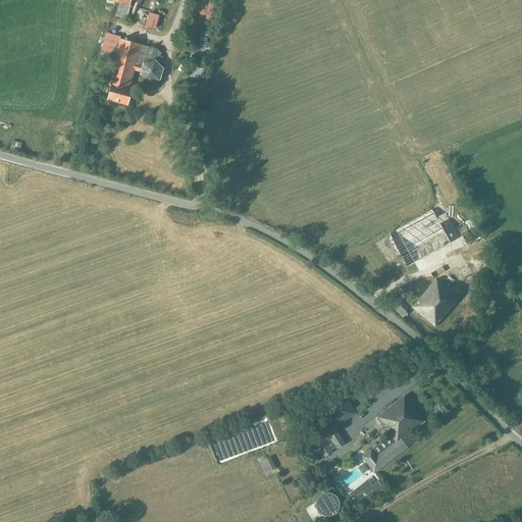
[(119,2),(115,17),(126,20),(131,6),(129,5),(131,0),(107,0),(117,3),(117,1),(119,2)]
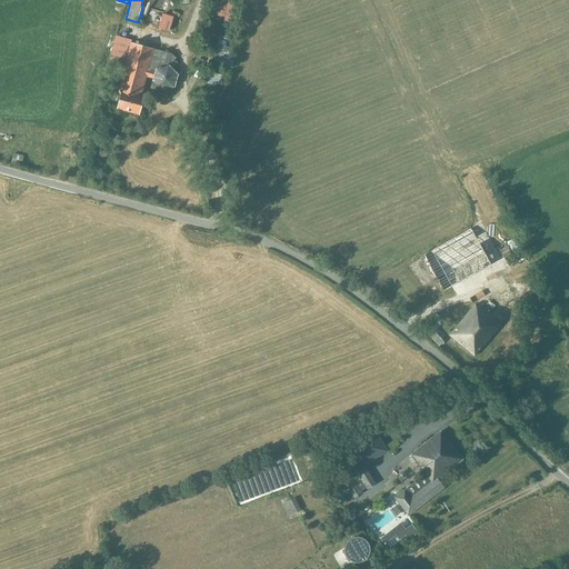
[(219,0),(218,16),(220,16),(225,16),(223,21),(230,22),(233,2),(220,0),(219,0)]
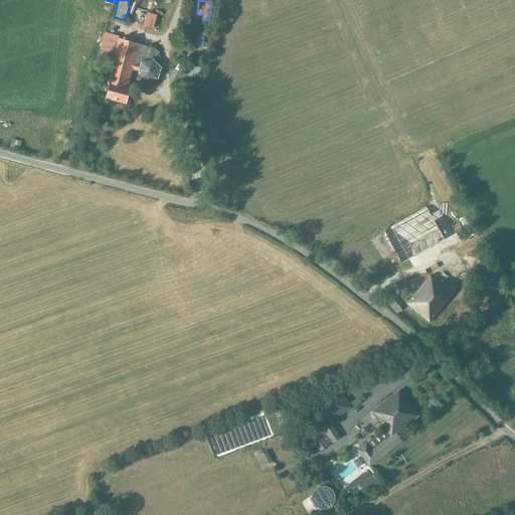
[(139,44),(119,38),(119,36),(104,32),(97,60),(112,63),(106,84),(109,84),(106,99),(126,105),(131,87),(128,87),(133,68),(138,70),(138,74),(146,83),(159,79),(161,67),(152,59),(155,49),(148,46),(139,44)]
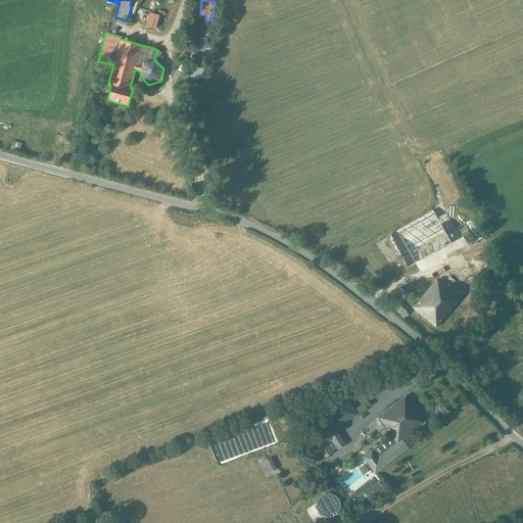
[(186,77),(203,79),(204,69),(187,66),(186,77)]
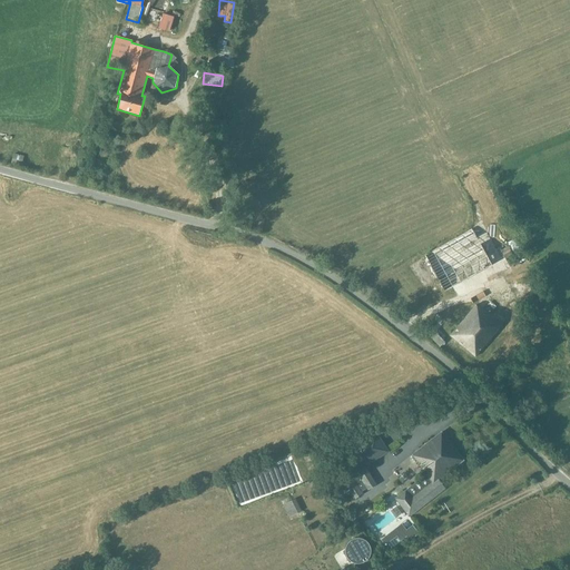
[(98,182),(97,188),(107,190),(108,183),(98,182)]
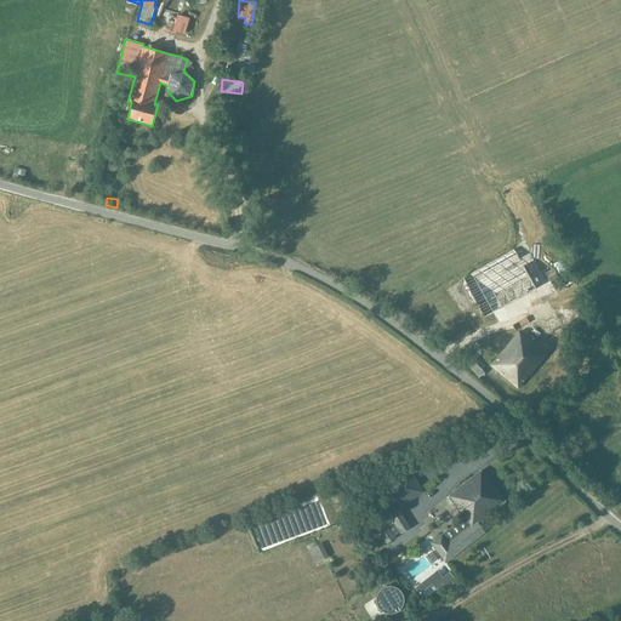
[(463,279),(484,317),(535,289),(514,251),(463,279)]
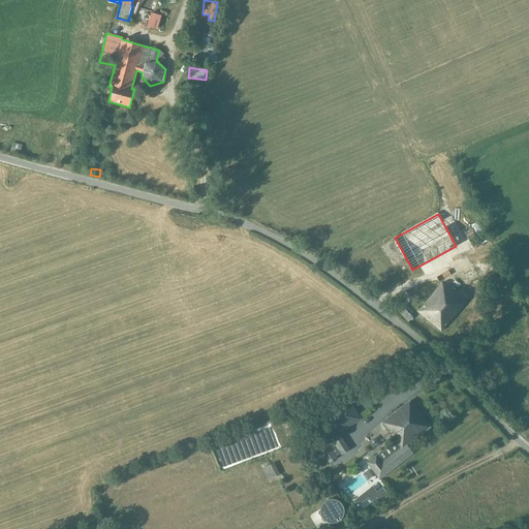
[(490,240),(480,220),(471,225),(480,244),(490,240)]
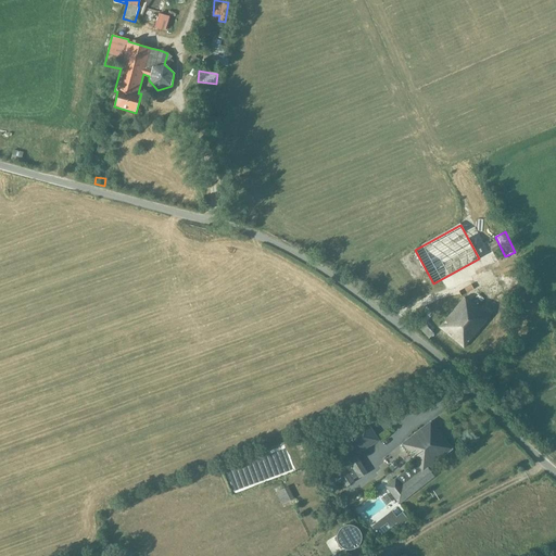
[(487,242),(497,262),(505,257),(494,238),(487,242)]
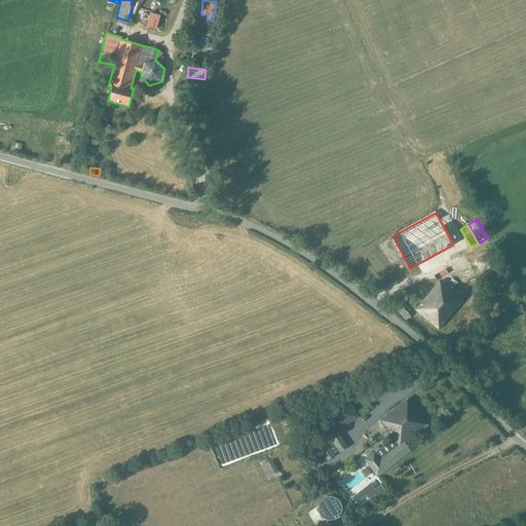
[(415,310),(438,330),(466,297),(457,289),(453,293),(446,287),(445,288),(439,283),(415,310)]
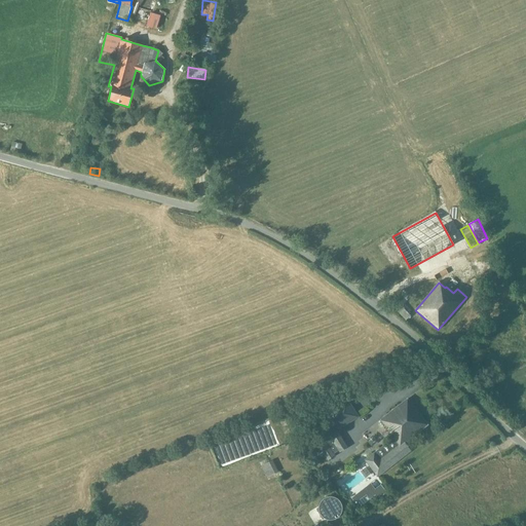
[(327,411),(339,428),(359,417),(346,399),(344,400),(329,409),(327,411)]
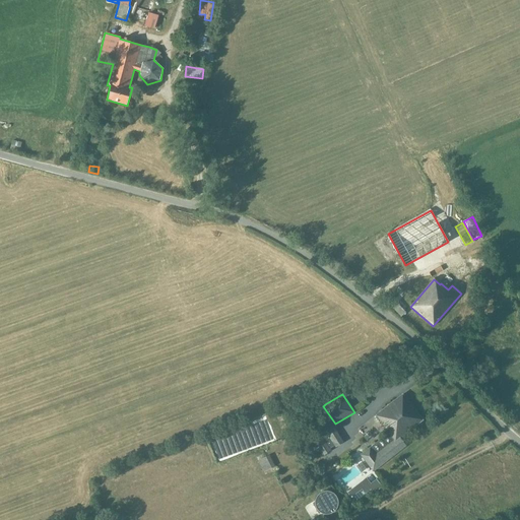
[(406,446),(402,442),(400,438),(423,420),(402,395),(377,415),(382,423),(381,424),(389,434),(361,455),(373,471),(406,446)]
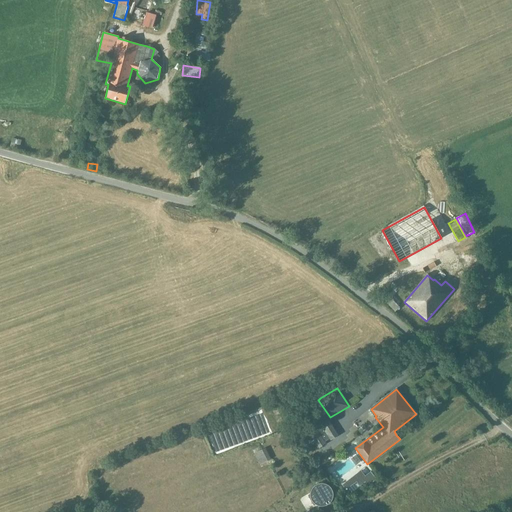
[(324,442),(329,439),(330,440),(338,435),(329,421),(321,426),(321,427),(316,430),(316,429),(307,434),(317,448),(325,443),(324,442)]
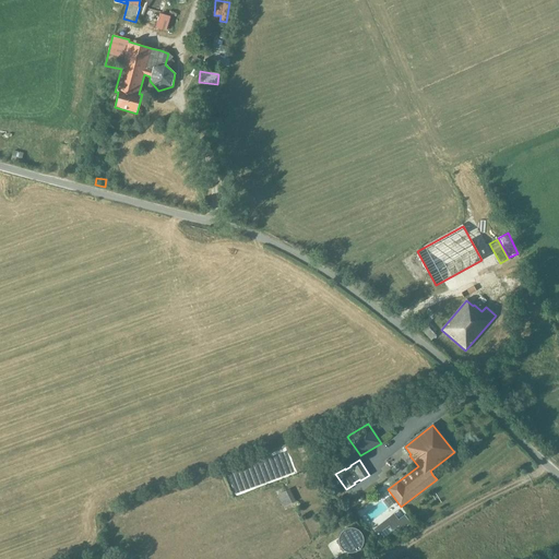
[(277,496),(283,507),(294,502),(288,491),(277,496)]
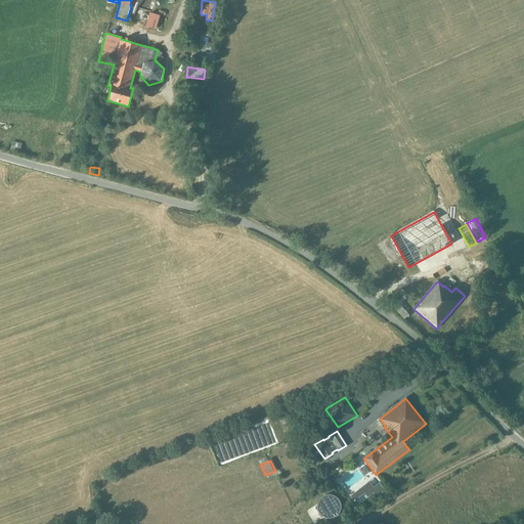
[(329,495),(328,495),(326,495),(325,496),(324,496),(323,496),(323,497),(322,497),(321,498),(320,498),(320,499),(319,499),(319,500),(319,501),(318,501),(318,503),(318,504),(318,505),(317,505),(317,506),(317,507),(317,508),(317,509),(318,510),(318,511),(318,512),(319,512),(319,513),(319,514),(320,514),(320,515),(321,515),(322,516),(323,517),(324,517),(325,517),(325,518),(326,518),(328,518),(329,518),(330,518),(331,518),(332,518),(333,517),(334,517),(335,517),(335,516),(336,516),(336,515),(337,515),(338,514),(339,513),(339,512),(339,511),(340,511),(340,510),(340,509),(340,508),(340,507),(340,506),(340,505),(340,504),(340,503),(339,503),(339,501),(339,500),(338,500),(338,499),(337,499),(337,498),(336,498),(336,497),(335,497),(334,496),(333,496),(332,496),(332,495),(331,495),(330,495),(329,495)]
